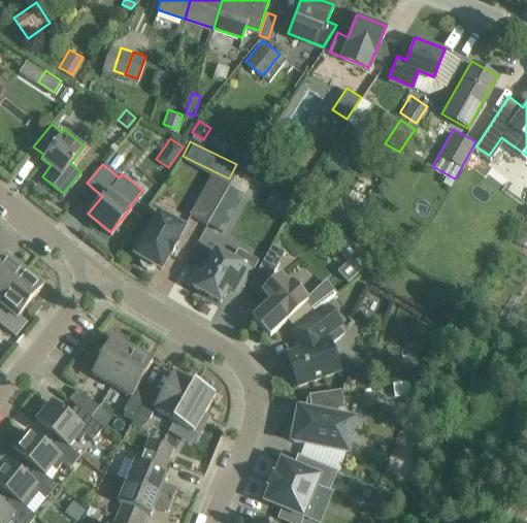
[(211,172),(189,211),(206,222),(229,183),(211,172)]
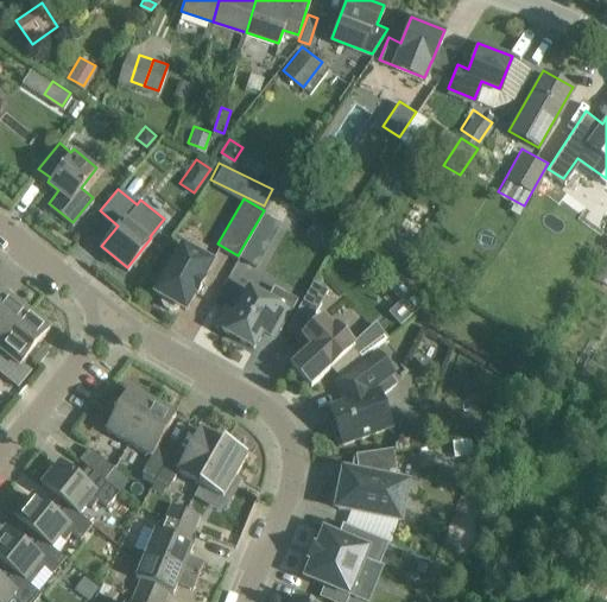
[(315,239),(327,244),(333,230),(322,226),(315,239)]
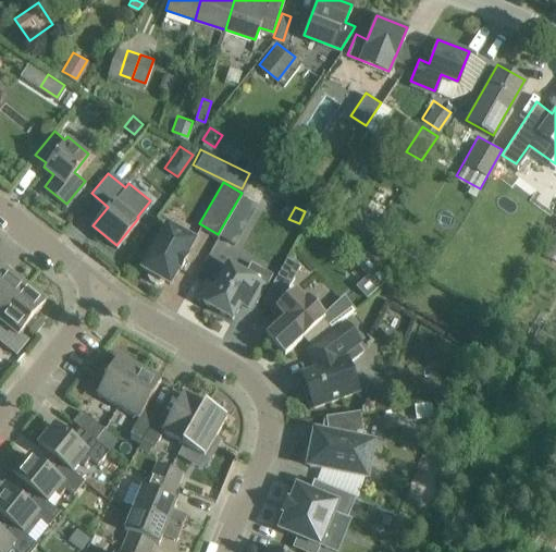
[(143,266),(147,268),(147,273),(150,278),(155,281),(160,281),(164,278),(169,281),(178,265),(181,266),(187,254),(185,253),(194,236),(167,221),(143,266)]
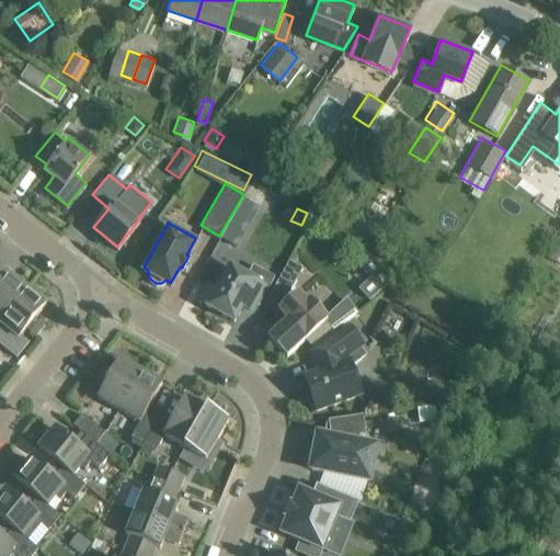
[(559,231),(548,254),(559,260),(559,231)]
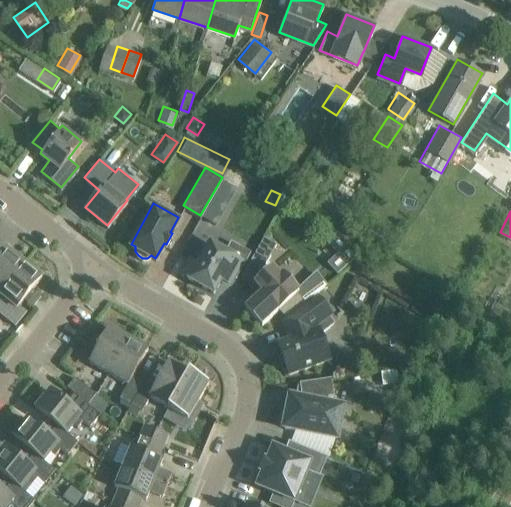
[(263,234),(249,259),(262,266),(276,241),(263,234)]
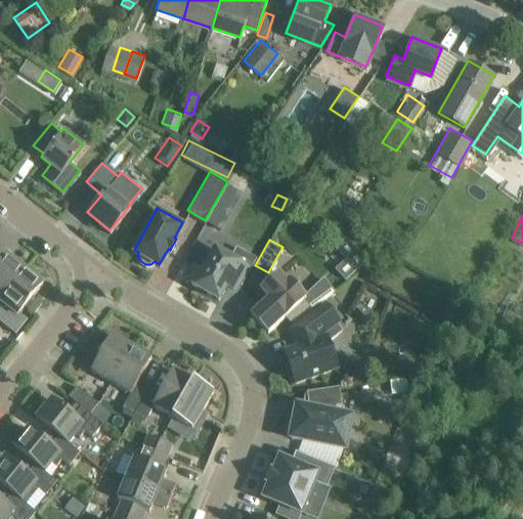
[(190,262),(182,276),(216,296),(228,274),(238,280),(254,254),(233,243),(227,253),(212,245),(200,267),(190,262)]
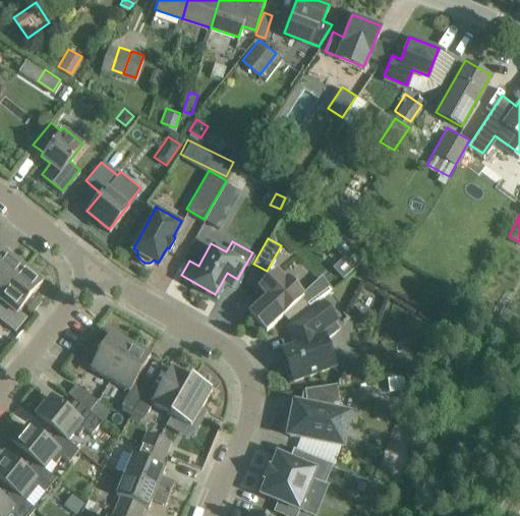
[(351,253),(360,266),(369,259),(359,246),(351,253)]
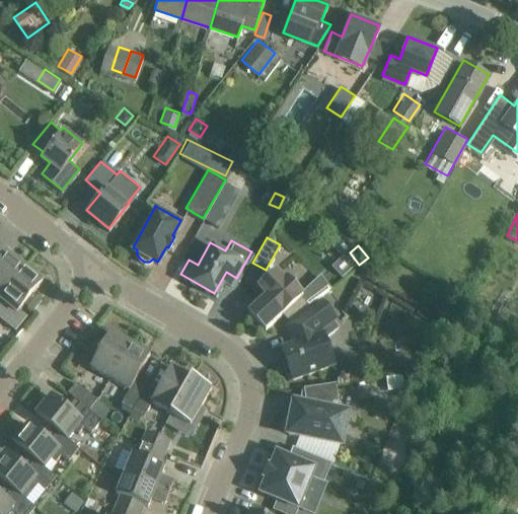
[(0,293),(24,264),(20,261),(21,258),(13,251),(11,253),(7,249),(0,258),(0,293)]
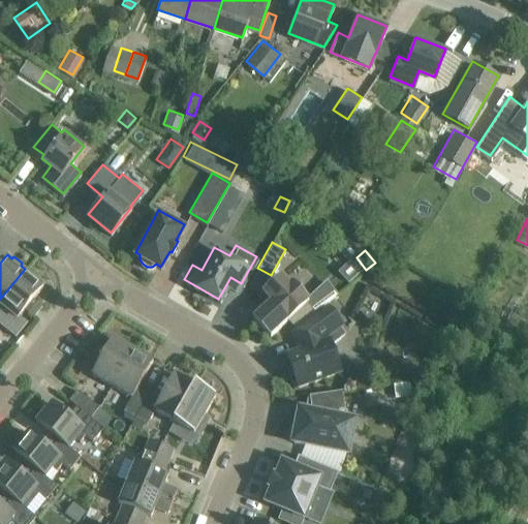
[(29,273),(25,269),(0,299),(0,302),(7,308),(4,312),(13,319),(24,307),(28,310),(37,300),(33,297),(42,283),(38,280),(40,277),(31,271),(29,273)]
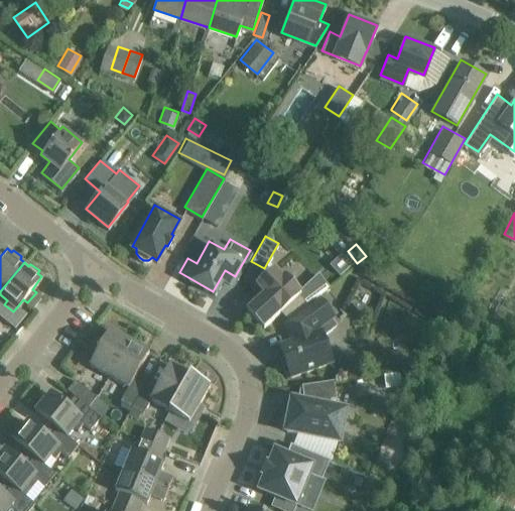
[(328,284),(317,271),(298,288),(283,272),(281,274),(274,266),(270,268),(256,282),(263,290),(246,306),(263,325),(283,306),(290,313),(306,300),(328,284)]
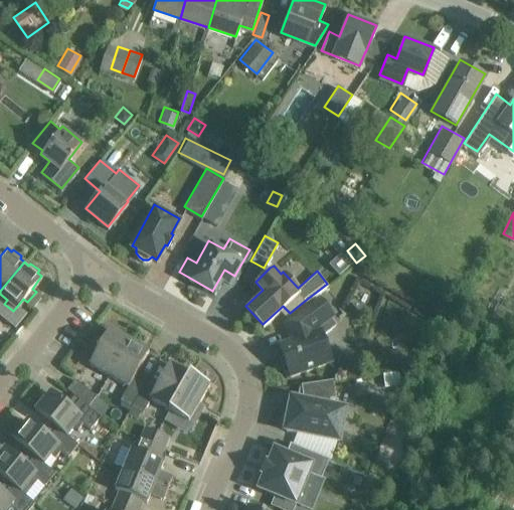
[(331,359),(322,332),(335,322),(330,315),(332,313),(319,295),(286,320),(295,345),(282,350),(284,355),(280,356),(285,370),(288,368),(290,373),(331,359)]
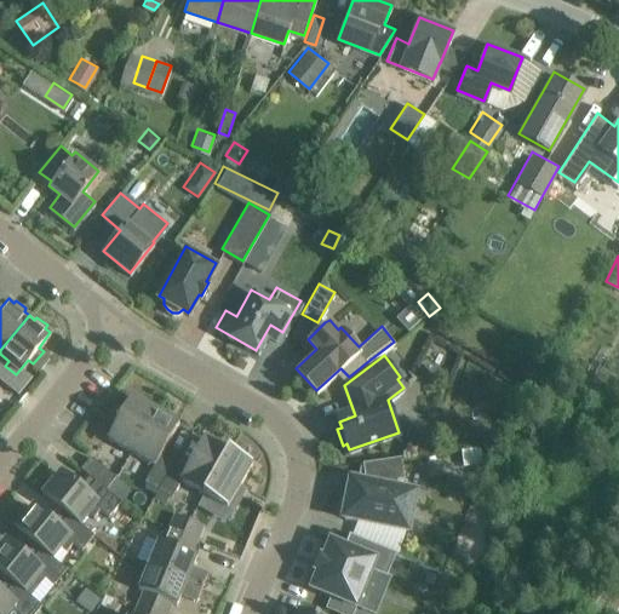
[(108,435),(129,447),(131,448),(155,406),(132,392),(108,435)]
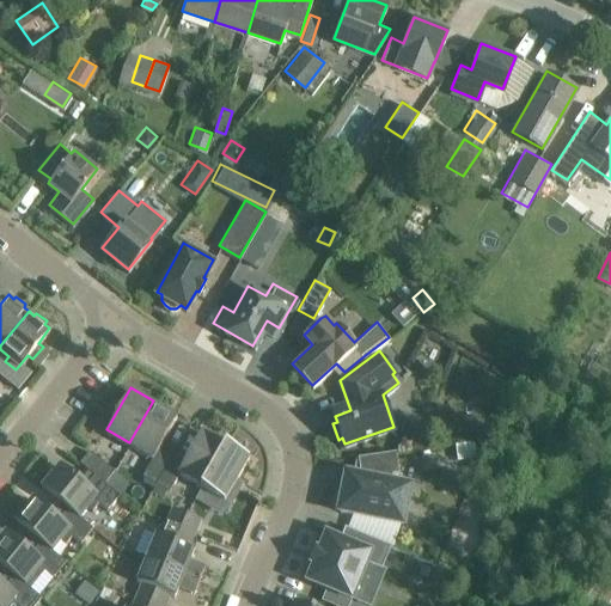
[(176,414),(153,401),(129,442),(152,455),(142,472),(156,481),(171,454),(158,447),(176,414)]
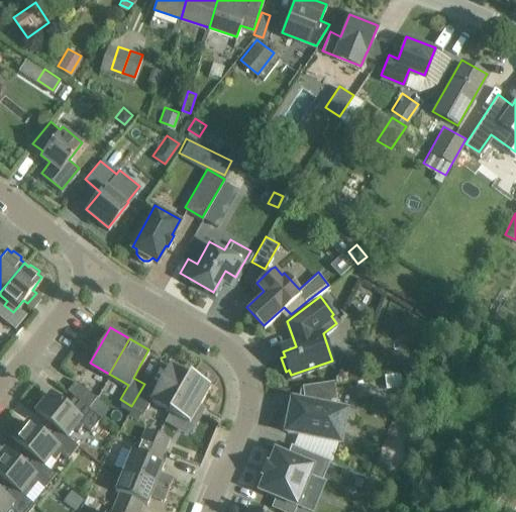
[(155,390),(144,384),(131,406),(142,412),(150,398),(170,408),(190,373),(171,363),(155,390)]
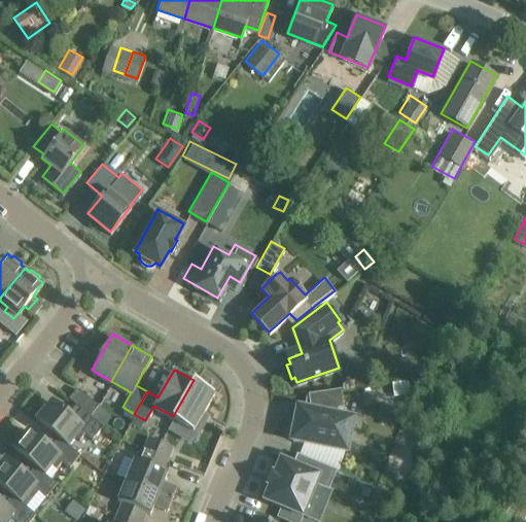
[(172,417),(193,428),(214,390),(194,379),(194,380),(173,416),(172,417)]
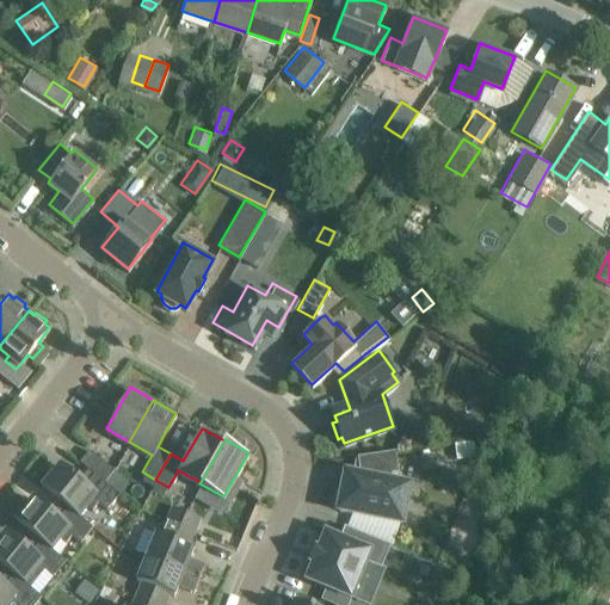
[(80,460),(94,470),(104,477),(114,465),(90,448),(80,460)]
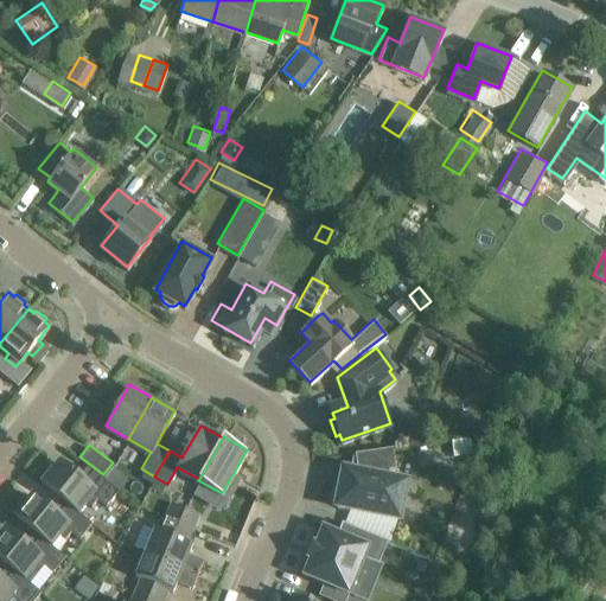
[(387,475),(389,467),(395,466),(393,445),(355,451),(357,470),(343,466),(336,504),(399,517),(406,479),(387,475)]
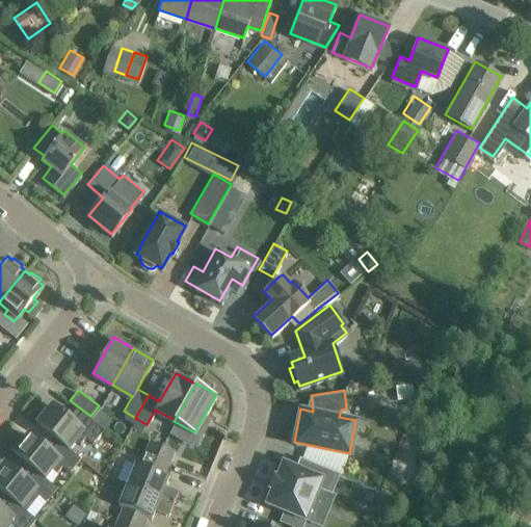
[(90,416),(82,410),(74,420),(51,402),(36,421),(58,440),(69,450),(77,440),(79,442),(85,435),(93,441),(104,426),(90,416)]
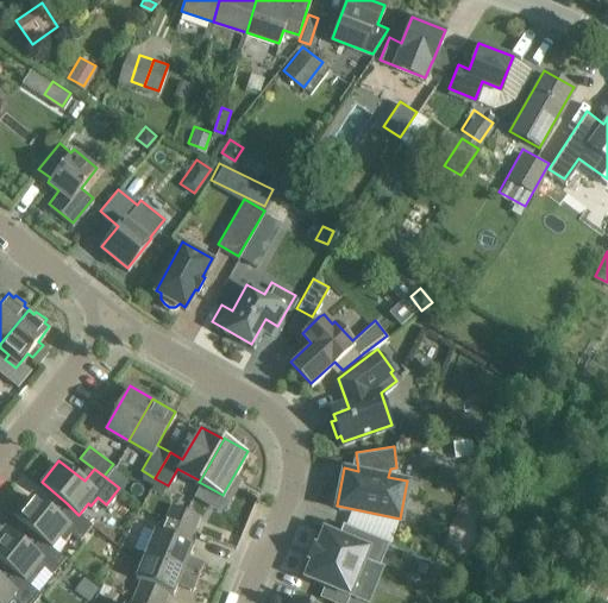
[(14,515),(41,535),(52,545),(60,535),(64,539),(70,532),(79,539),(92,523),(79,515),(67,503),(57,514),(32,494),(14,515)]
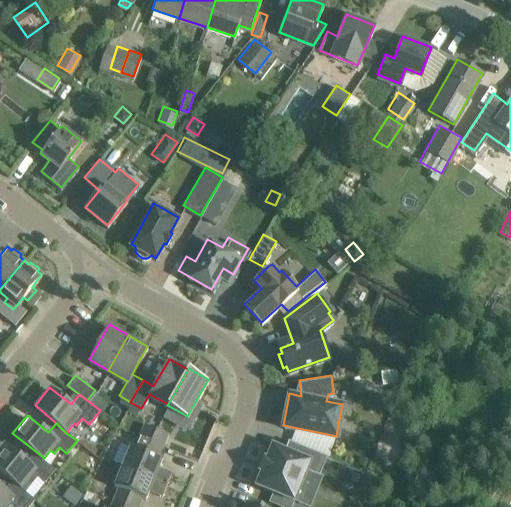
[(144,422),(139,434),(162,443),(167,431),(144,422)]
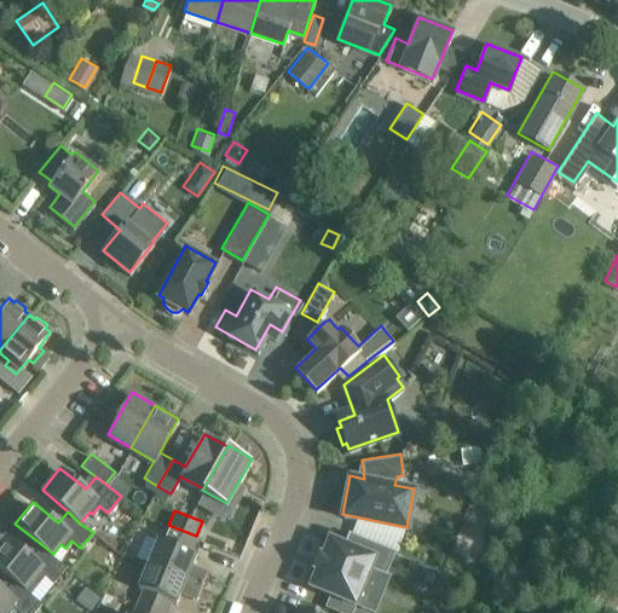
[(159,536),(149,561),(202,583),(207,568),(191,562),(196,551),(191,549),(196,536),(168,525),(163,538),(159,536)]
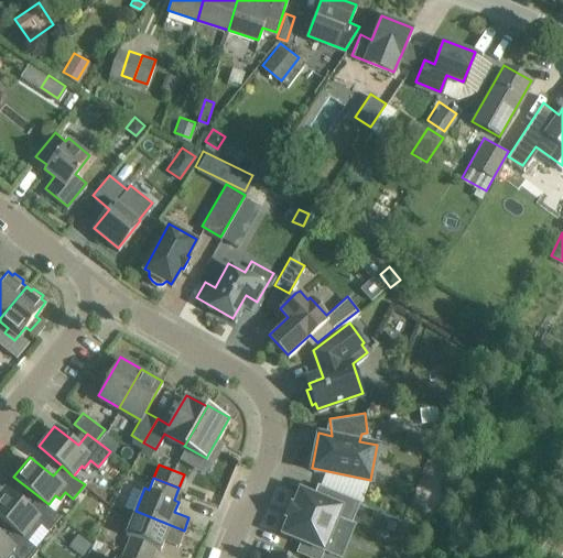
[(289,516),(283,532),(301,539),(324,548),(335,520),(337,514),(352,520),(360,499),(317,481),(314,491),(313,494),(300,489),(294,504),(291,503),(285,515),(289,516)]
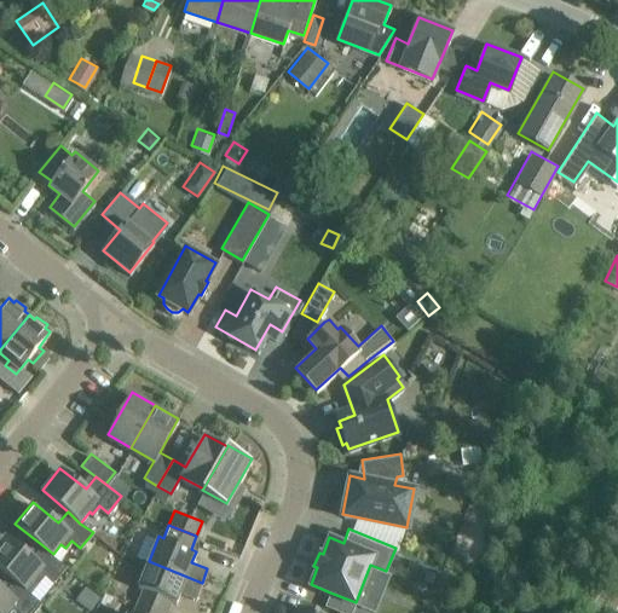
[(221,545),(240,553),(244,539),(226,532),(221,545)]
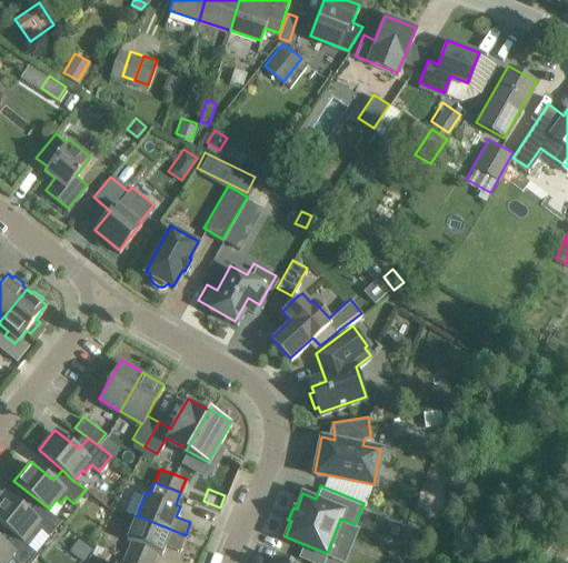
[(61,519),(49,509),(38,500),(29,511),(5,492),(0,498),(0,521),(12,531),(23,540),(31,530),(36,534),(41,526),(49,533),(61,519)]
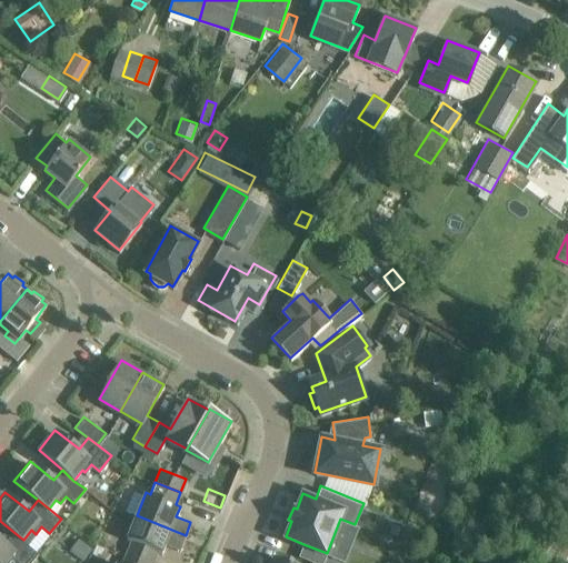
[(180,548),(186,535),(137,515),(127,538),(131,540),(126,552),(152,562),(157,550),(161,552),(166,542),(180,548)]
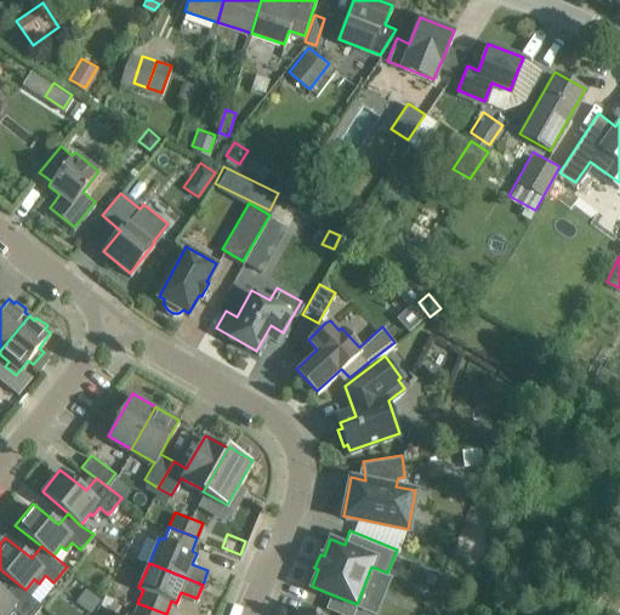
[(27,614),(39,601),(26,590),(13,580),(4,592),(0,588),(0,614),(4,614),(6,613),(9,614),(12,614),(17,609),(24,614),(27,614)]
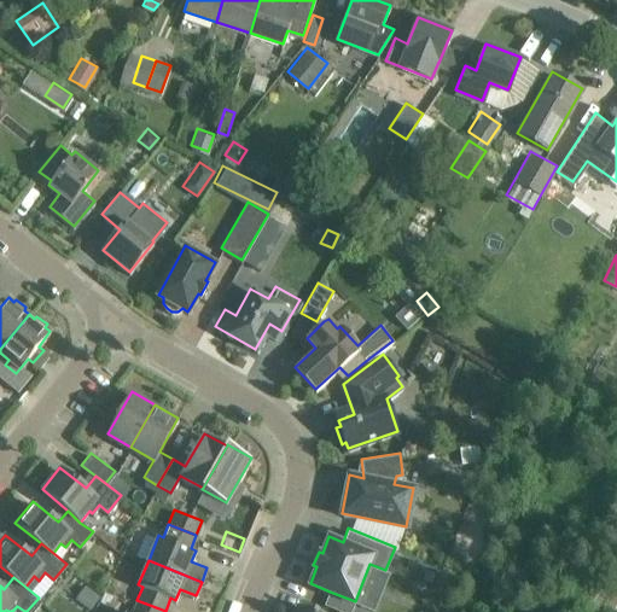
[(88,606),(99,593),(85,582),(74,594),(88,606)]
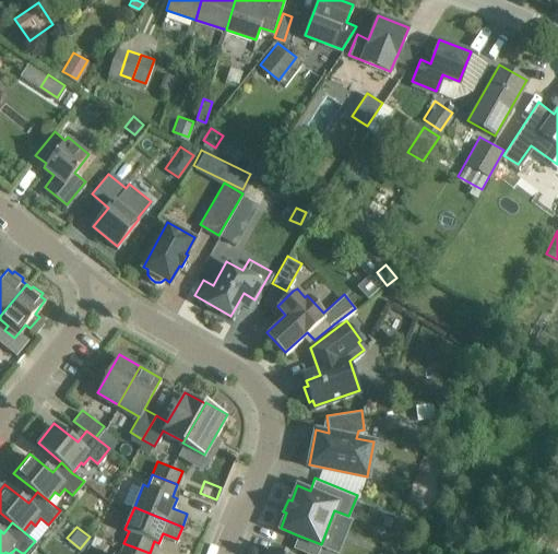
[(149,553),(150,553),(123,543),(119,553),(118,553),(115,553),(114,553),(149,553)]
